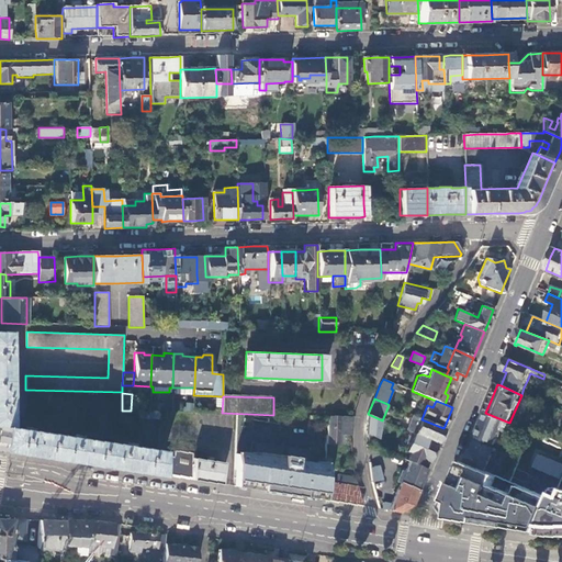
[(159,412),(138,411),(138,419),(159,420),(159,412)]
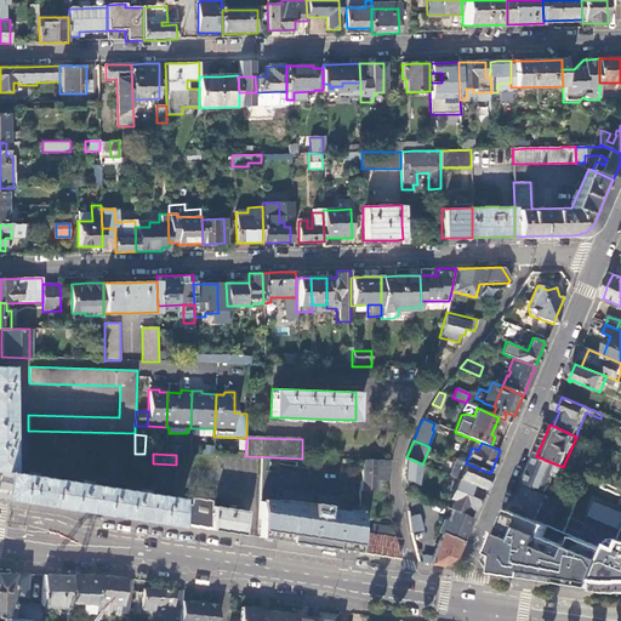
[(557,474),(556,478),(560,482),(567,468),(563,467),(536,456),(530,471),(525,484),(546,493),(554,473),(557,474)]
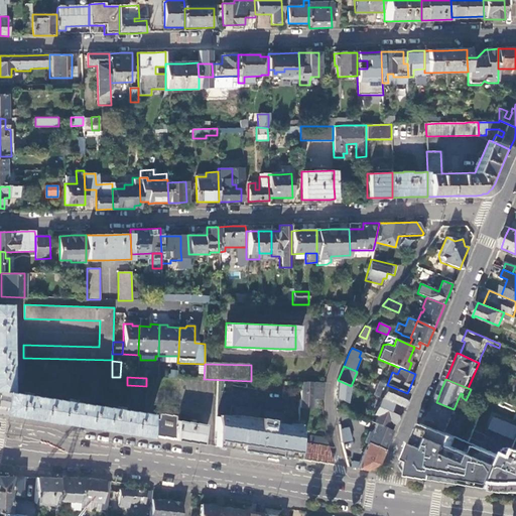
[(349,385),(338,380),(337,398),(347,402),(349,385)]
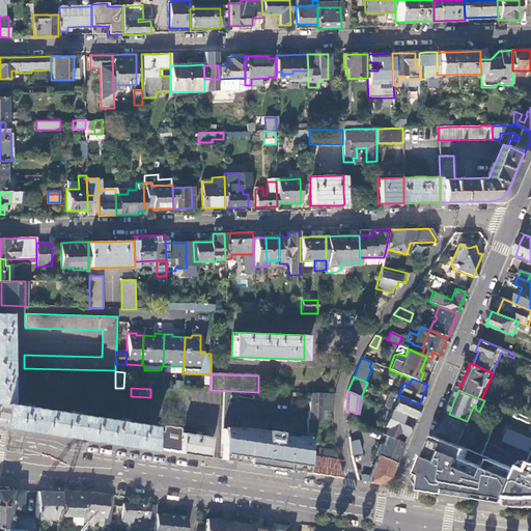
[(416,412),(419,404),(398,396),(389,392),(384,407),(390,409),(413,419),(416,412)]
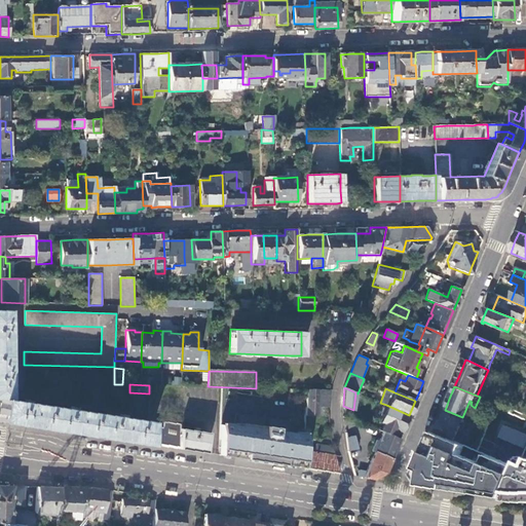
[(329,408),(330,390),(306,389),(305,416),(318,417),(318,408),(329,408)]
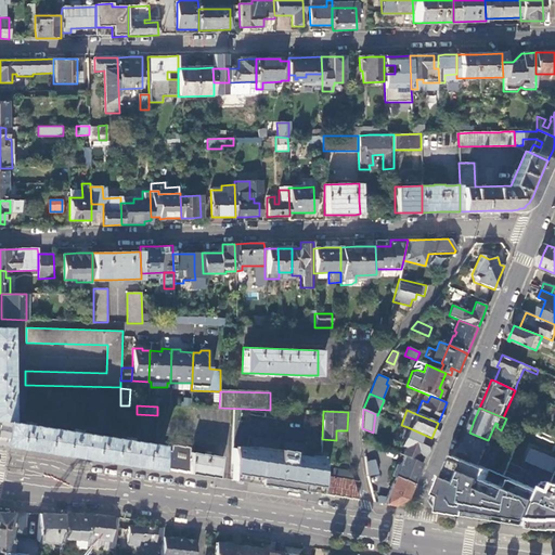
[(9,423),(1,421),(0,425),(0,444),(22,449),(72,456),(133,465),(149,467),(155,468),(156,447),(156,446),(137,442),(137,440),(132,439),(132,441),(78,434),(79,430),(74,429),(74,433),(29,426),(29,423),(25,422),(25,425),(9,423)]
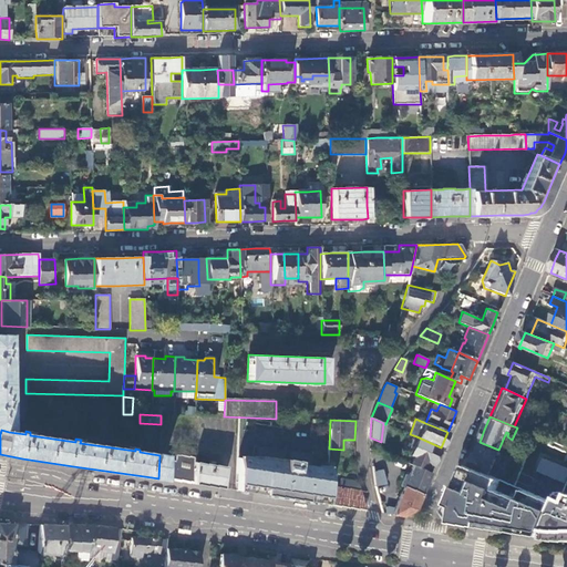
[(435,461),(441,447),(416,436),(408,456),(413,459),(410,465),(412,465),(430,473),(435,461)]
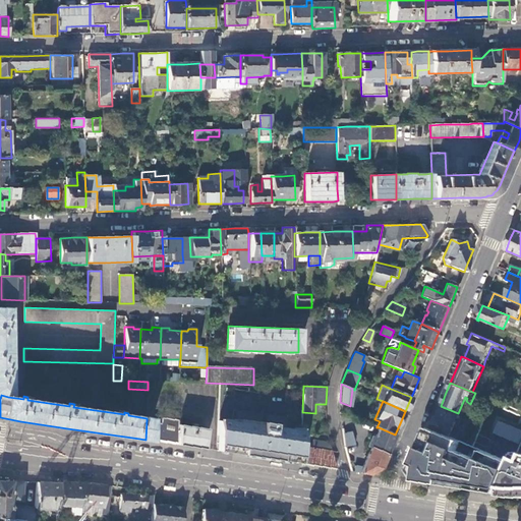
[(438,420),(435,419),(431,425),(430,429),(457,441),(458,436),(452,433),(458,419),(459,416),(442,409),(438,420)]
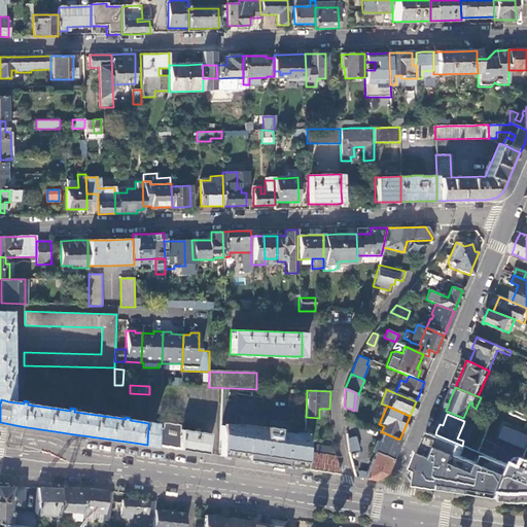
[(179,429),(179,425),(162,423),(162,426),(148,424),(147,445),(161,447),(178,450),(179,429)]
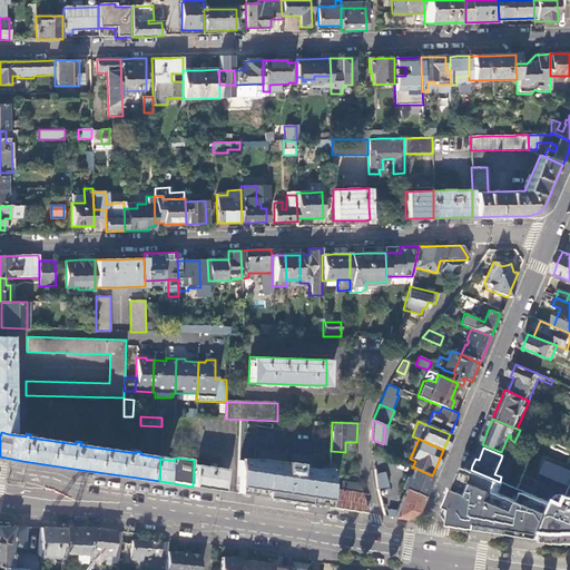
[(238,460),(236,493),(258,497),(286,501),(316,505),(328,508),(328,489),(330,471),(297,467),(298,464),(284,462),(284,464),(238,460)]
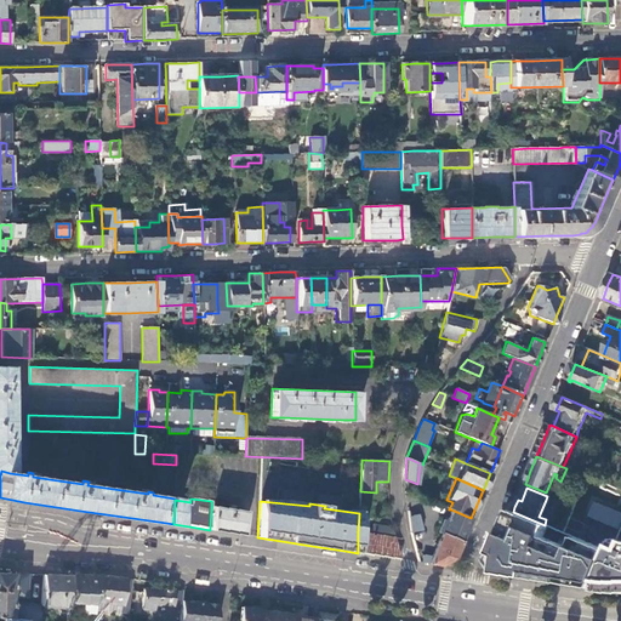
[(591,516),(620,528),(620,514),(596,505),(591,516)]
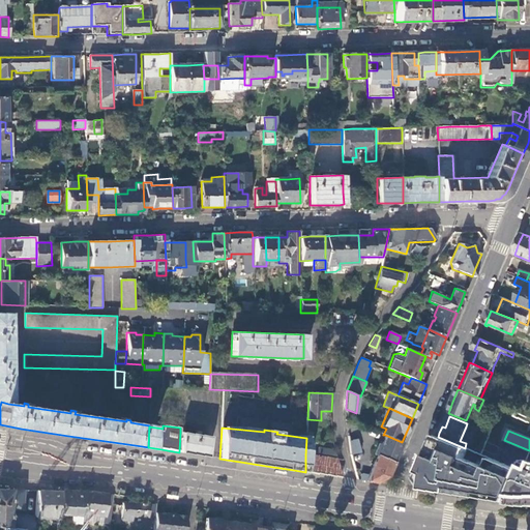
[(180,432),(179,452),(193,454),(207,457),(209,437),(180,432)]
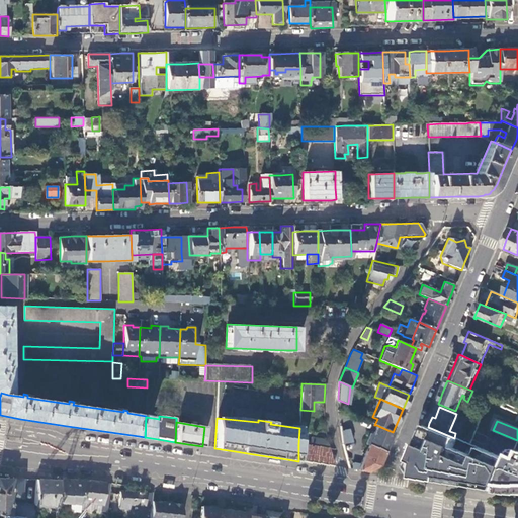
[(393,432),(376,425),(372,435),(369,433),(365,444),(368,445),(360,464),(353,461),(350,469),(368,472),(378,465),(390,439),(393,432)]
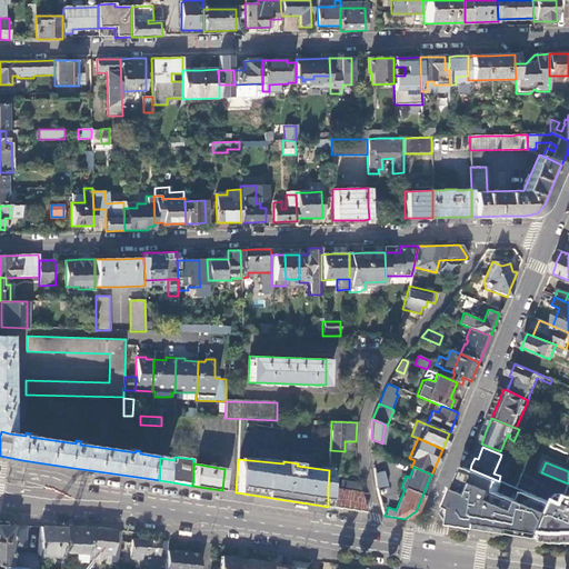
[(499,481),(470,469),(465,480),(453,508),(450,516),(457,528),(476,531),(519,538),(546,542),(546,541),(560,507),(499,481)]
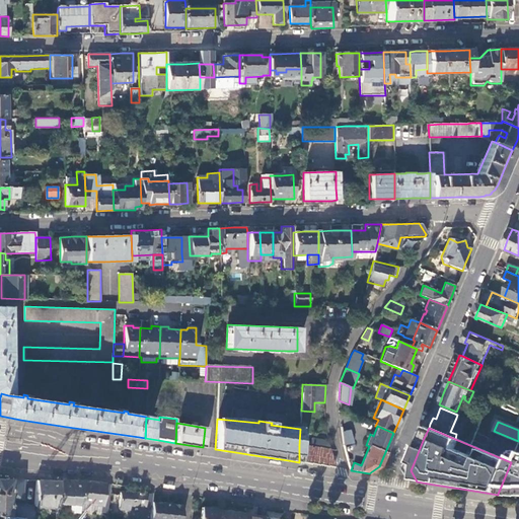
[(349,429),(342,431),(344,445),(353,443),(349,429)]
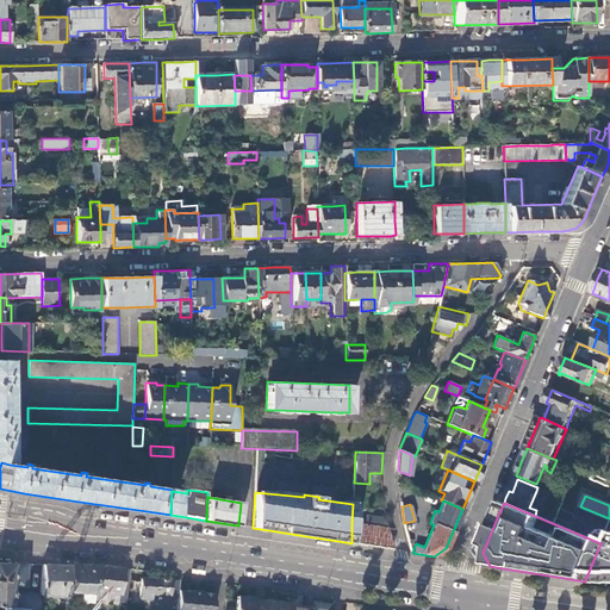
[(352,523),(352,543),(371,546),(392,549),(388,529),(385,518),(369,516),(368,526),(352,523)]
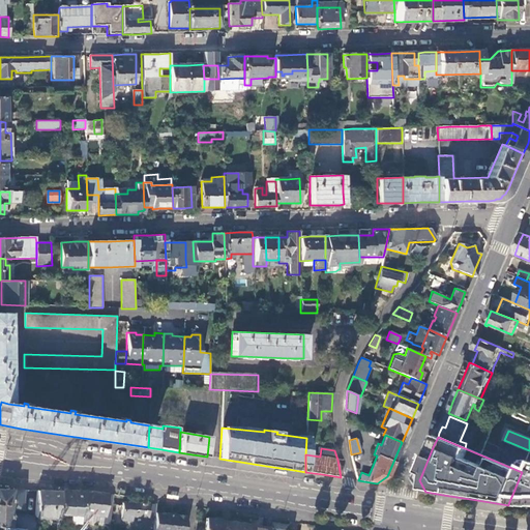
[(360,452),(351,454),(355,472),(364,469),(360,452)]
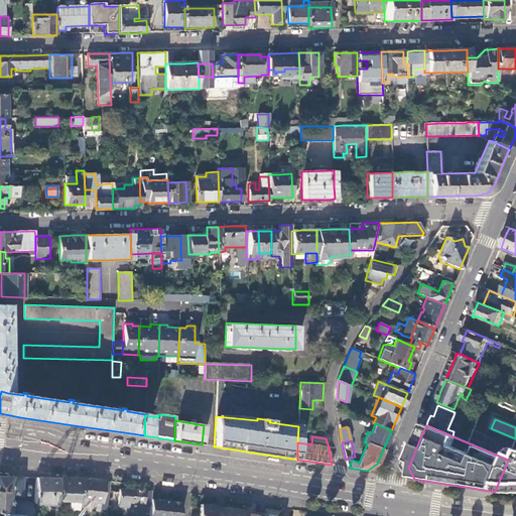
[(515,453),(512,452),(508,460),(495,491),(504,492),(514,493),(515,492),(515,453)]
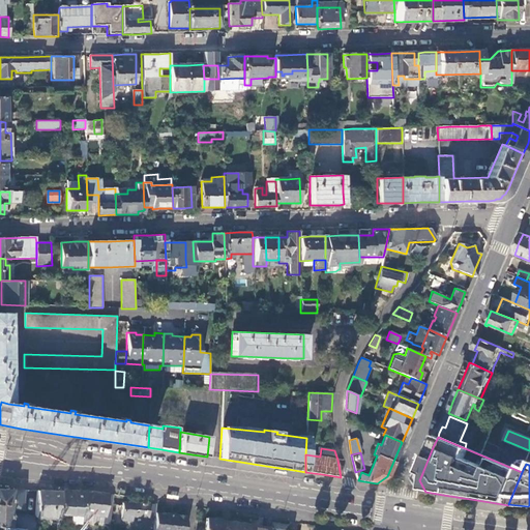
[(0,526),(8,528),(8,513),(9,508),(20,508),(21,489),(10,489),(0,489),(0,526)]
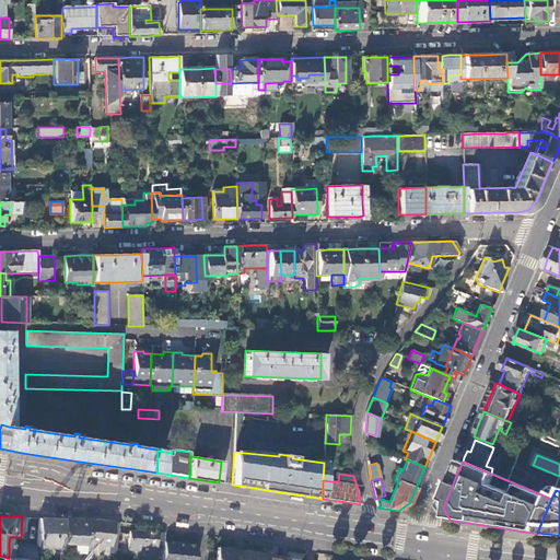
[(36,544),(36,546),(60,547),(61,544),(63,517),(50,517),(38,517),(36,544)]
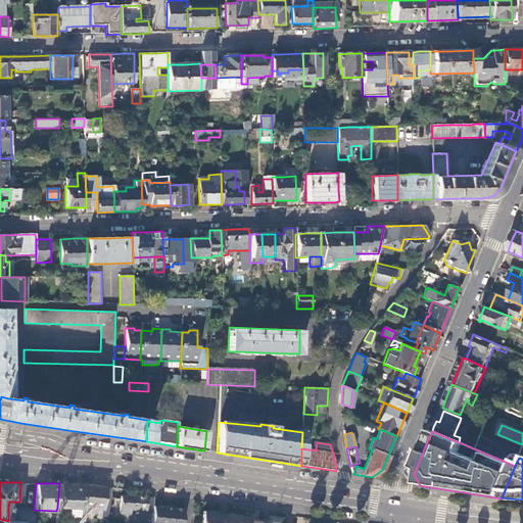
[(73,484),(59,483),(57,508),(81,509),(81,507),(84,484),(73,484)]
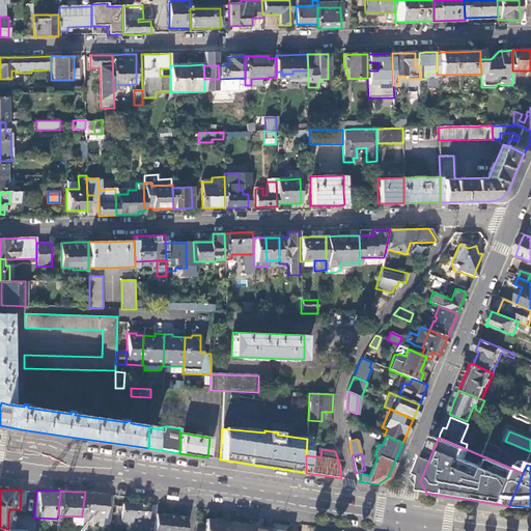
[(85,492),(82,514),(104,518),(104,524),(109,525),(113,496),(107,495),(107,494),(96,493),(85,492)]
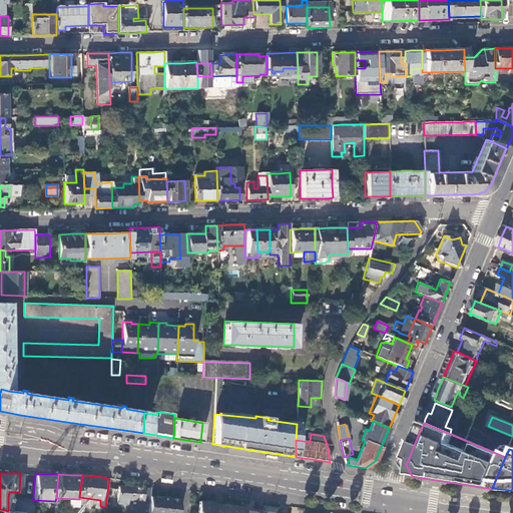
[(127,499),(149,500),(149,496),(150,487),(118,486),(117,503),(126,503),(127,499)]
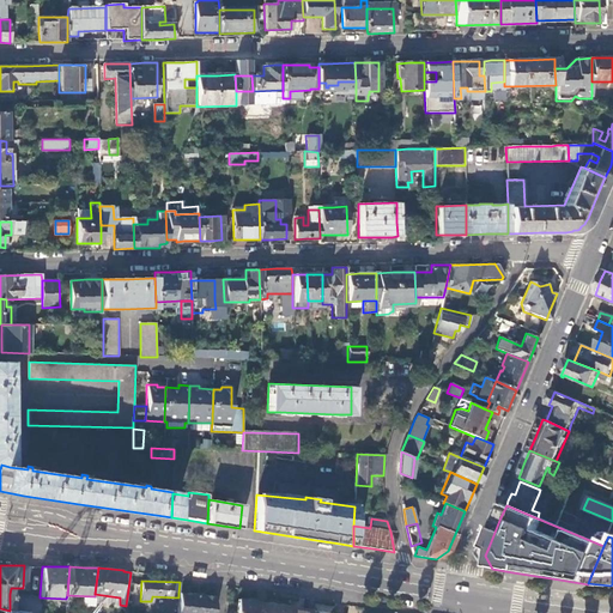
[(178,593),(178,598),(176,612),(212,612),(214,596),(200,594),(200,593),(193,592),(193,594),(178,593)]
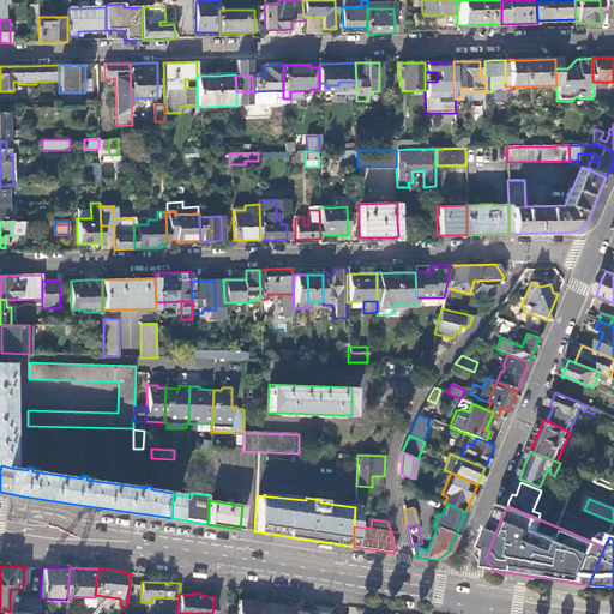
[(36,613),(38,613),(40,599),(40,596),(10,595),(10,612),(31,613),(36,613)]
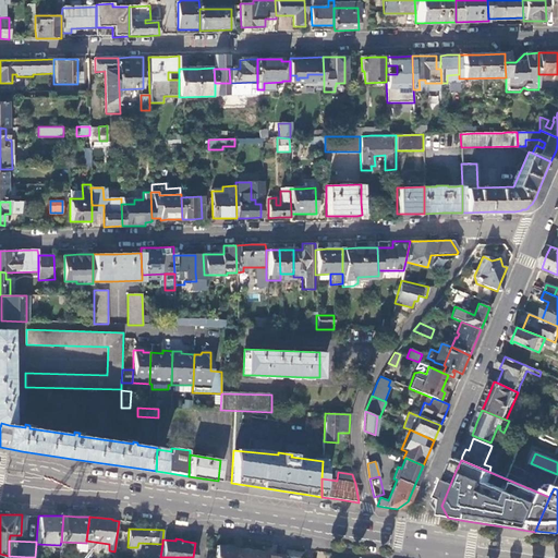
[(85,547),(109,550),(109,544),(86,541),(86,543),(85,547)]
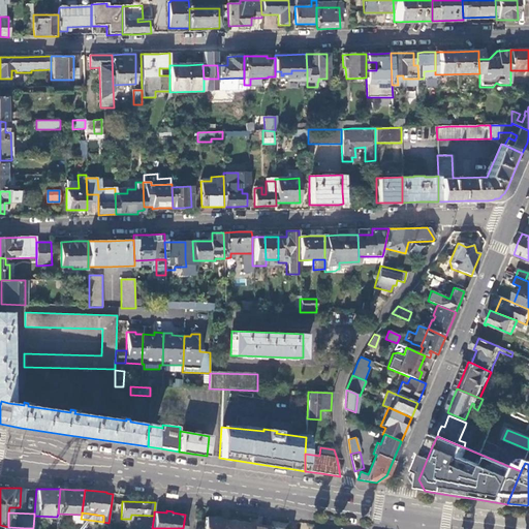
[(223,528),(225,520),(225,517),(217,516),(217,519),(205,517),(203,528),(223,528)]
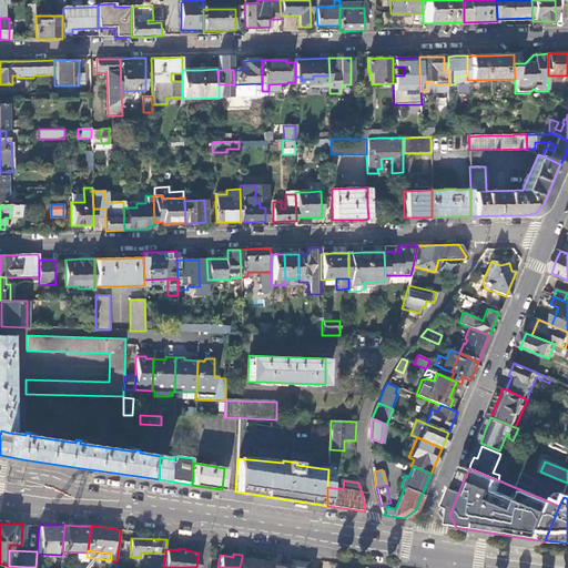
[(242,558),(240,567),(263,567),(265,561),(242,558)]
